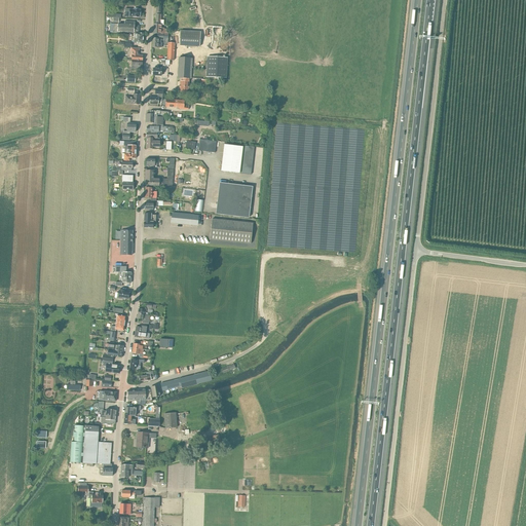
[(125,9),(125,11),(129,12),(129,16),(133,16),(133,17),(139,17),(141,17),(141,10),(139,10),(140,9),(134,9),(129,9),(125,9)]
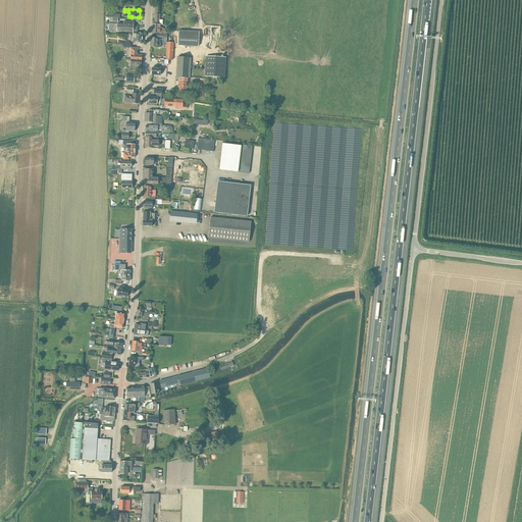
[(152,33),(167,34),(167,29),(163,29),(163,28),(160,28),(160,29),(159,29),(159,24),(158,24),(159,14),(155,14),(155,20),(155,24),(152,23),(152,33)]
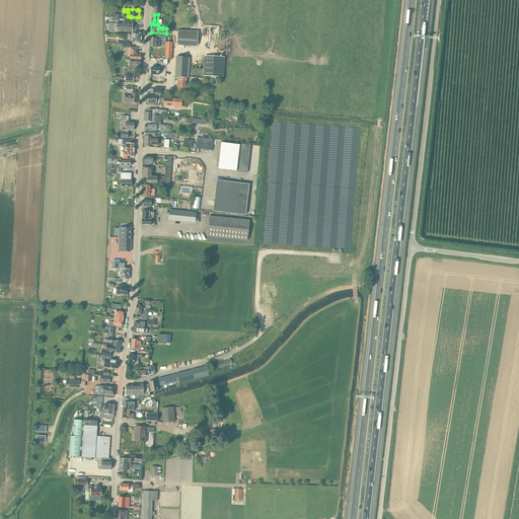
[(128,21),(118,20),(118,18),(112,17),(110,21),(110,22),(115,23),(108,23),(108,31),(132,32),(132,31),(137,32),(137,25),(133,25),(133,21),(128,21)]
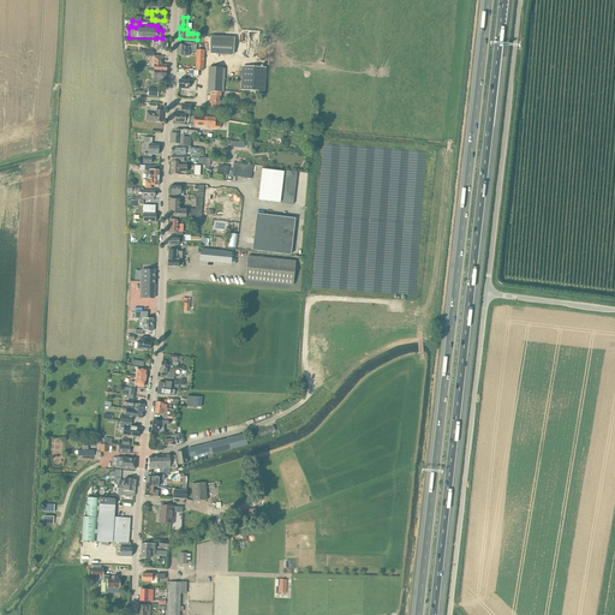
[(210,36),(210,53),(234,54),(234,37),(210,36)]
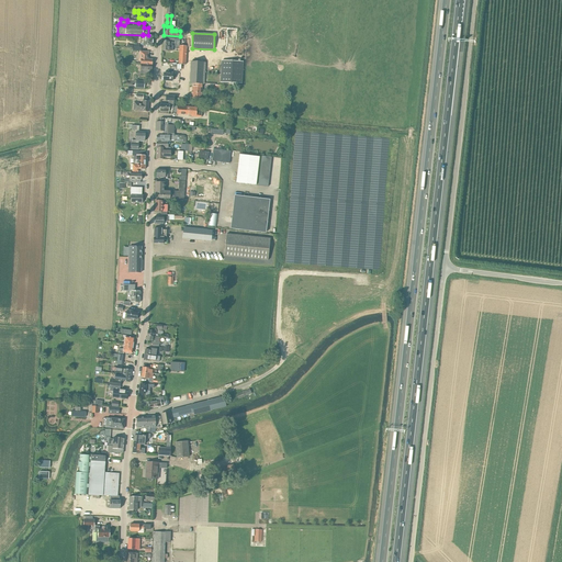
[(143,47),(147,47),(153,47),(153,35),(143,35),(143,36),(142,36),(142,38),(139,38),(139,44),(143,44),(143,47)]
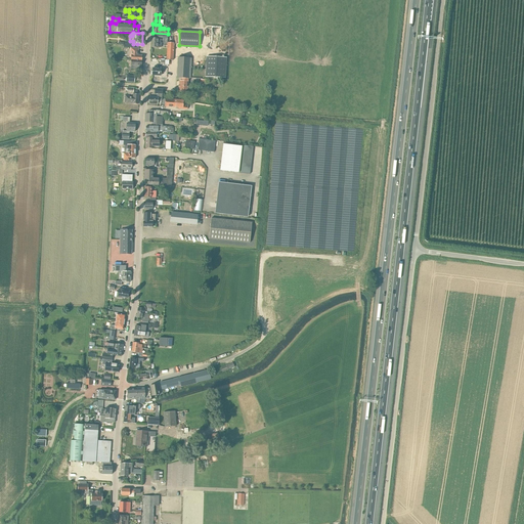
[(151,47),(154,47),(161,47),(162,43),(160,42),(160,39),(158,39),(153,38),(151,47)]
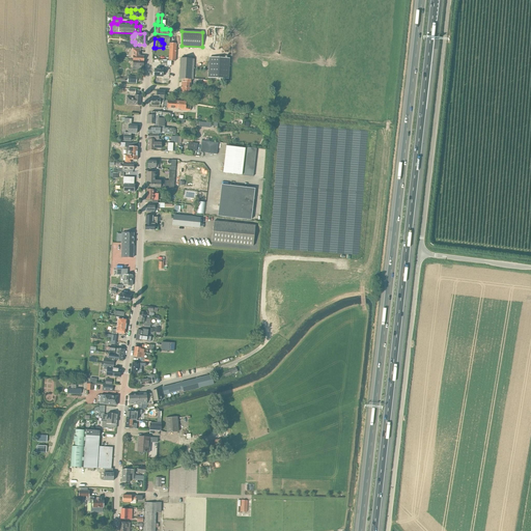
[(140,49),(135,49),(132,49),(132,53),(134,53),(133,61),(138,61),(138,62),(141,62),(141,60),(143,61),(144,56),(138,56),(138,53),(140,53),(140,49)]
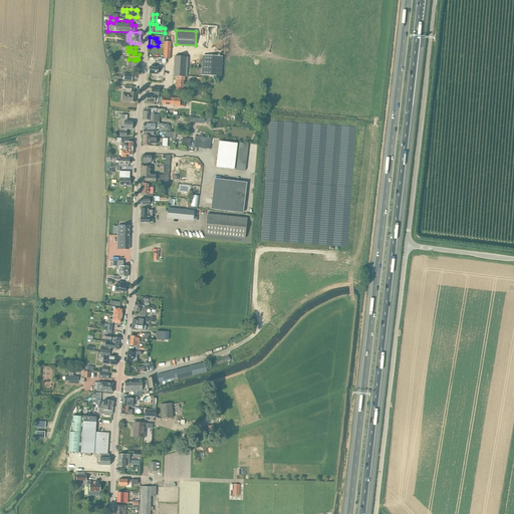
[(223,56),(203,55),(202,75),(221,76),(223,56)]
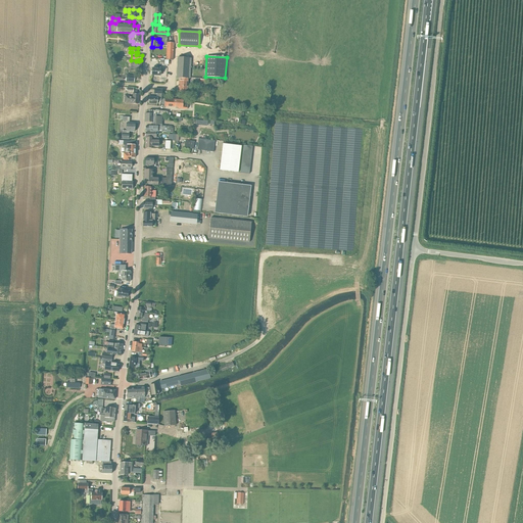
[(191,58),(183,57),(178,57),(177,78),(180,78),(180,81),(179,81),(179,91),(187,92),(188,79),(190,79),(191,58)]
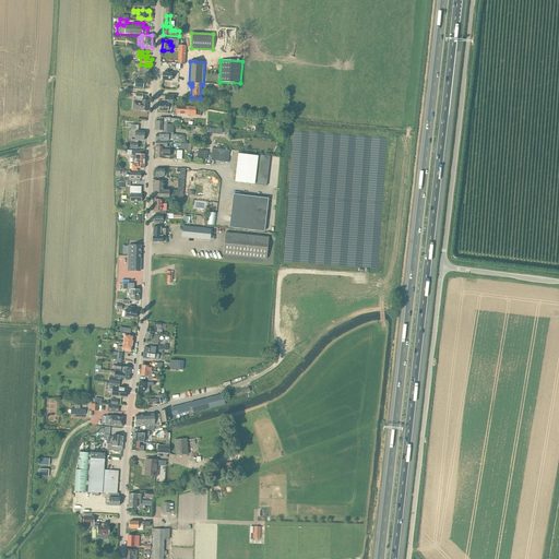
[(140,73),(143,73),(149,73),(149,72),(147,72),(149,70),(151,70),(151,64),(149,63),(149,66),(145,66),(145,64),(140,64),(140,73)]
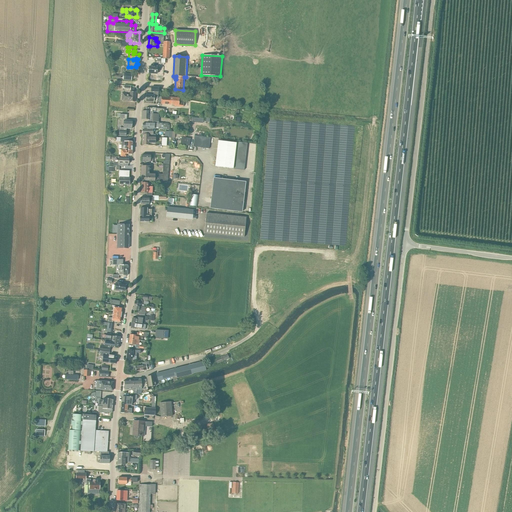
[(154,97),(157,98),(157,93),(158,93),(159,88),(151,87),(151,91),(154,92),(154,95),(146,94),(146,101),(154,102),(154,97)]
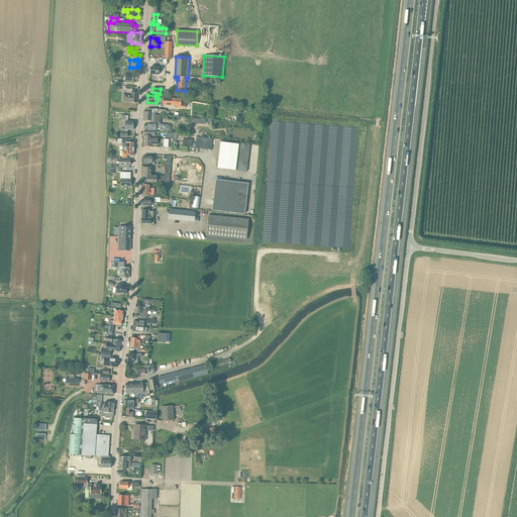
[(131,102),(136,103),(137,93),(131,93),(131,95),(128,95),(128,94),(123,94),(122,102),(131,102)]
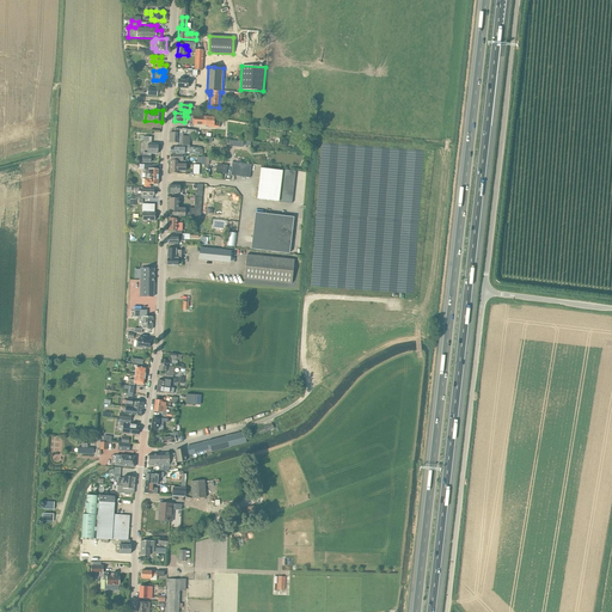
[(188,111),(188,117),(189,117),(188,122),(193,122),(193,124),(208,126),(208,127),(219,128),(219,120),(214,120),(214,118),(212,117),(213,116),(209,115),(208,116),(207,116),(207,117),(189,115),(189,111),(188,111)]
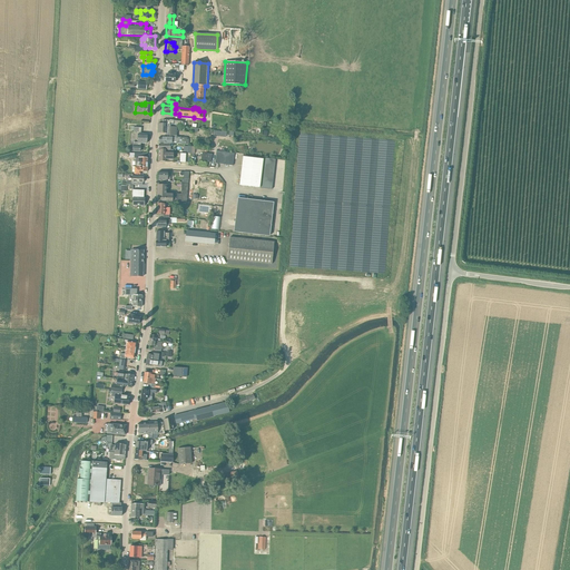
[(158,133),(167,133),(167,127),(167,124),(173,125),(173,120),(169,120),(163,120),(163,123),(164,123),(164,124),(158,124),(158,133)]
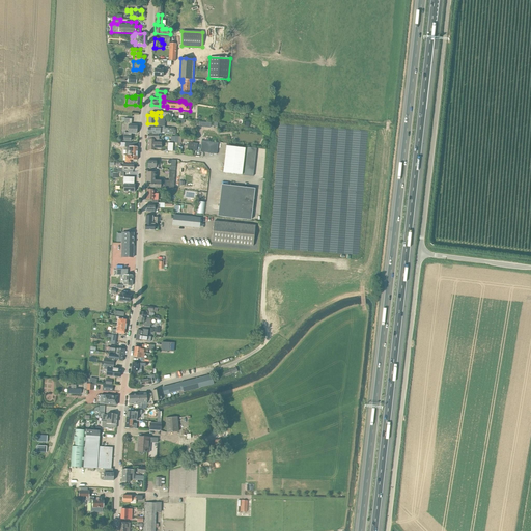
[(165,117),(161,116),(156,115),(156,118),(156,123),(156,129),(148,128),(148,134),(160,134),(167,134),(175,135),(175,130),(173,128),(165,128),(165,117)]
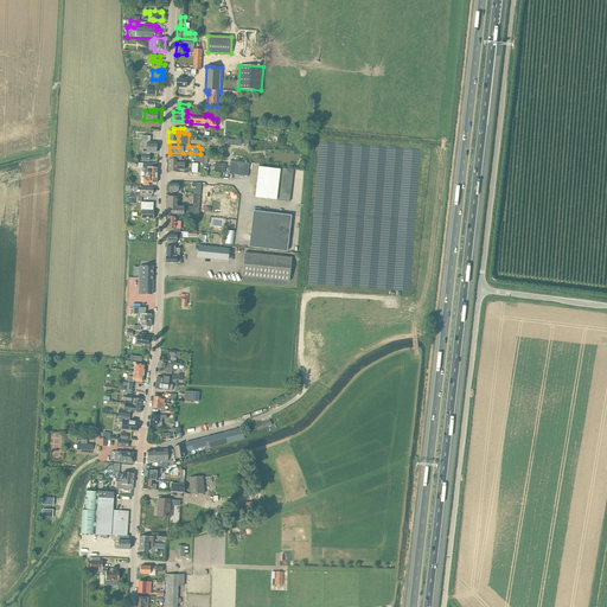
[(141,161),(144,161),(149,161),(149,155),(148,155),(148,152),(155,153),(157,144),(151,142),(146,142),(146,152),(142,152),(141,161)]
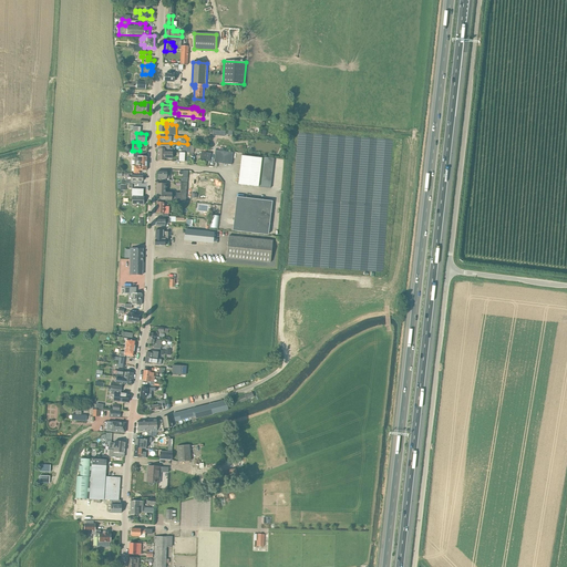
[(168,152),(172,153),(172,150),(169,148),(169,143),(158,143),(157,148),(164,150),(164,152),(168,152)]
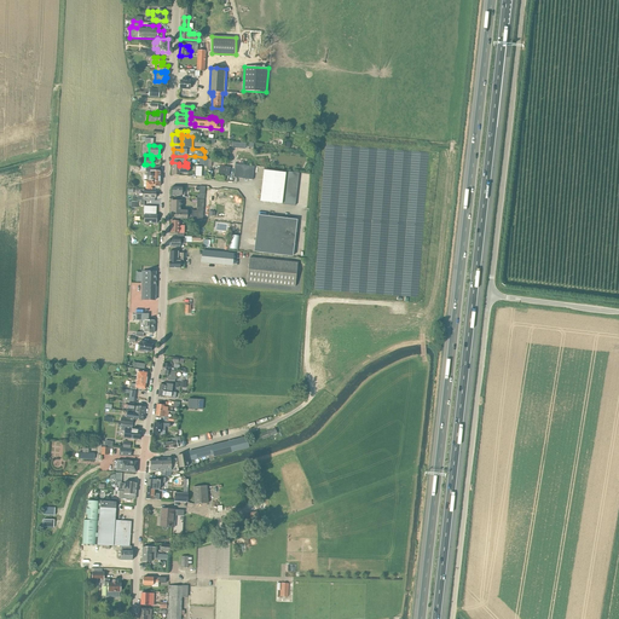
[(187,173),(187,167),(184,166),(179,166),(179,163),(172,162),(172,175),(179,175),(179,172),(184,173),(187,173)]
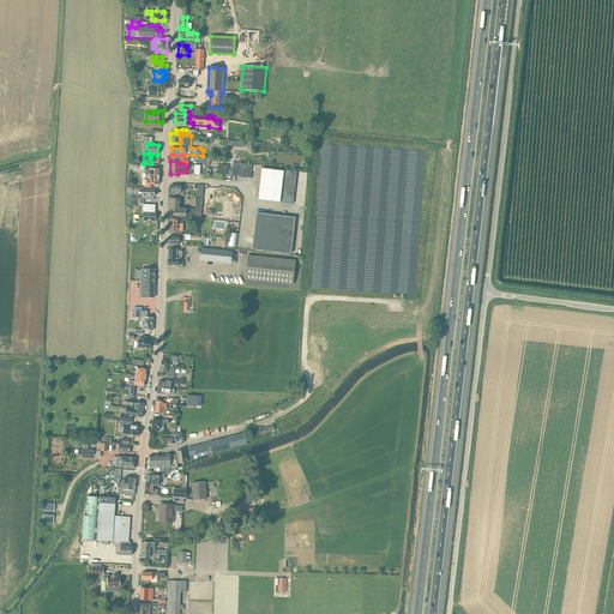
[(139,164),(139,169),(145,169),(145,170),(146,170),(149,170),(149,175),(146,175),(146,180),(145,180),(143,180),(143,185),(145,185),(145,187),(151,188),(151,185),(158,185),(160,170),(158,170),(154,169),(154,166),(145,164),(145,166),(139,164)]
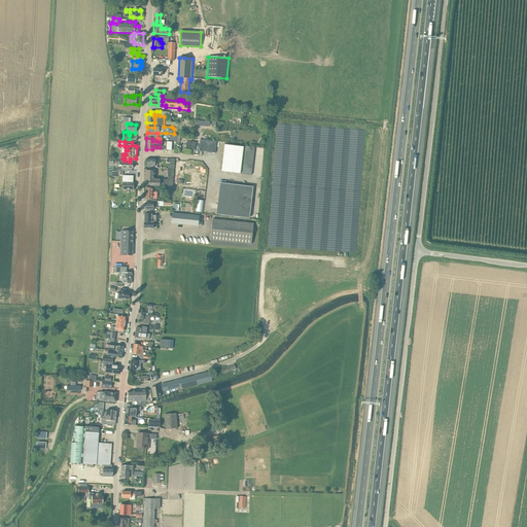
[(186,141),(186,144),(185,149),(191,150),(192,148),(195,149),(196,142),(186,141)]
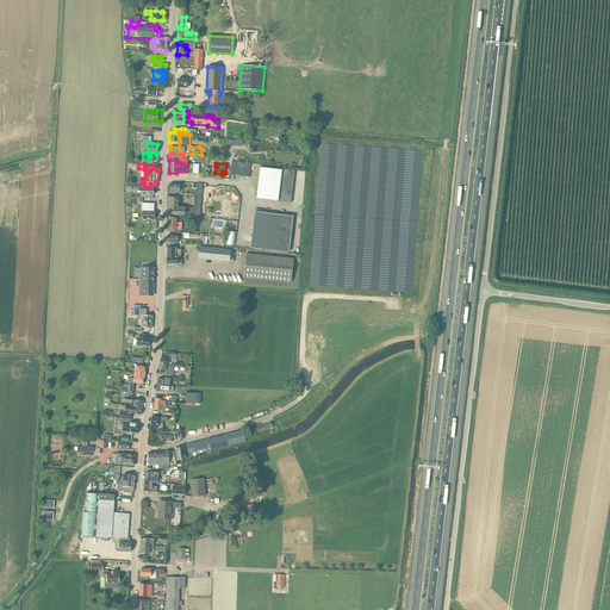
[(259,182),(256,198),(262,199),(278,201),(291,203),(294,170),(281,169),(281,170),(266,168),(260,168),(259,182)]
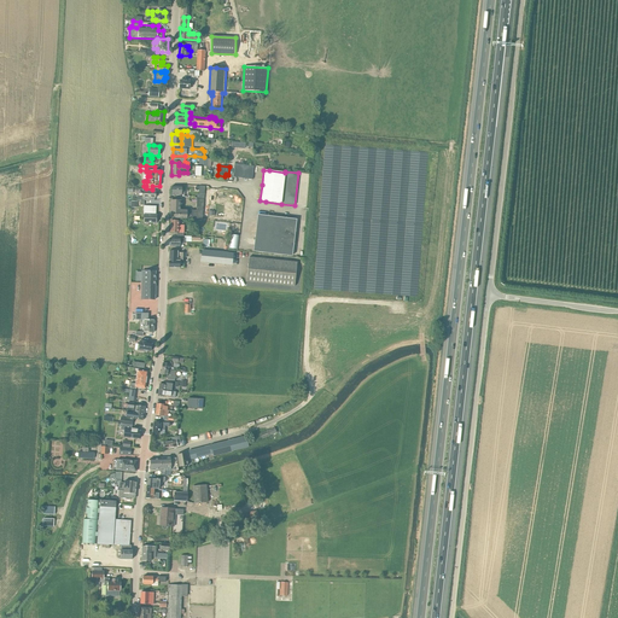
[(156,191),(150,191),(143,191),(143,200),(146,200),(149,200),(149,198),(156,198),(156,191)]
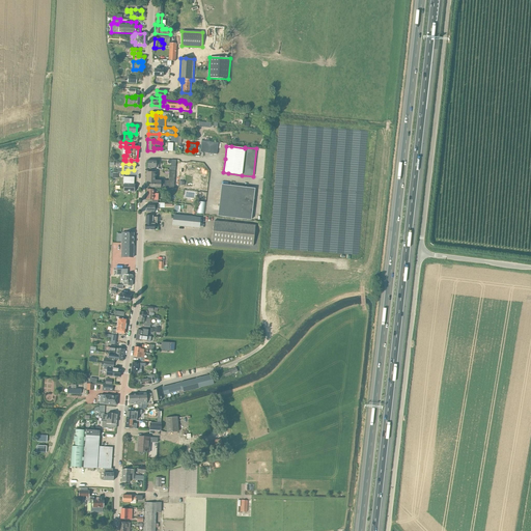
[(152,183),(150,183),(150,188),(156,188),(173,188),(174,171),(169,170),(169,182),(161,180),(155,180),(152,180),(152,183)]
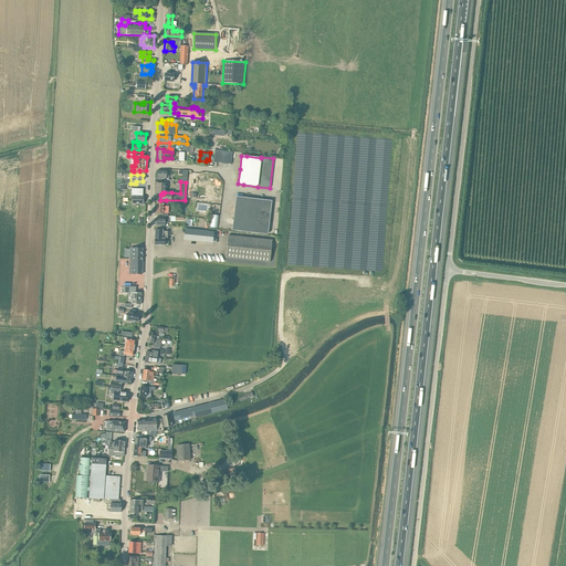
[(163,192),(165,192),(165,189),(166,189),(167,184),(156,184),(156,195),(160,195),(163,195),(163,192)]
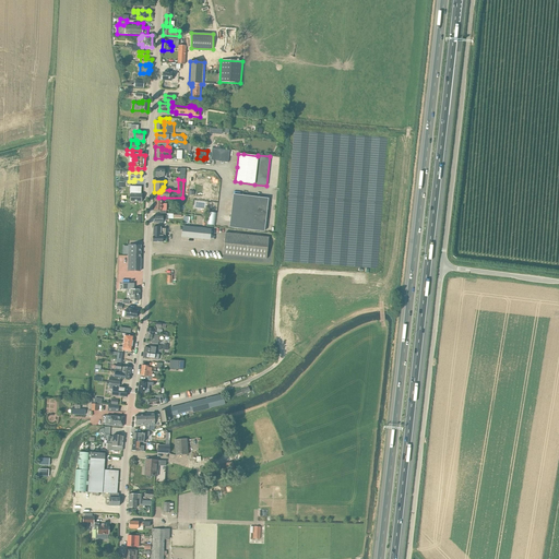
[(130,201),(142,202),(142,194),(141,194),(141,191),(140,191),(140,183),(134,183),(134,194),(130,194),(130,201)]
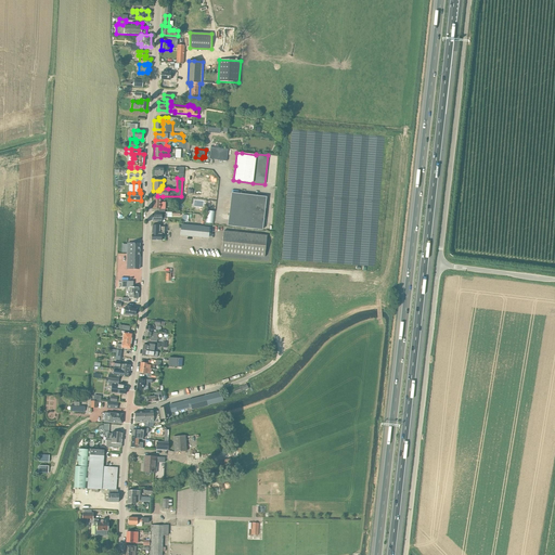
[(159,213),(165,213),(165,209),(163,209),(163,206),(159,206),(159,198),(153,198),(153,209),(159,209),(159,213)]
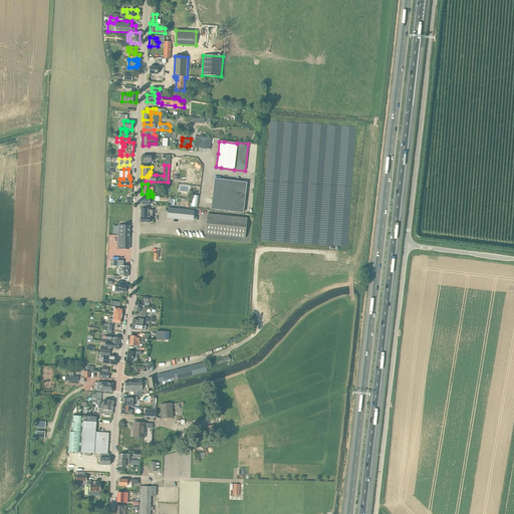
[(182,187),(181,196),(189,197),(190,188),(182,187)]
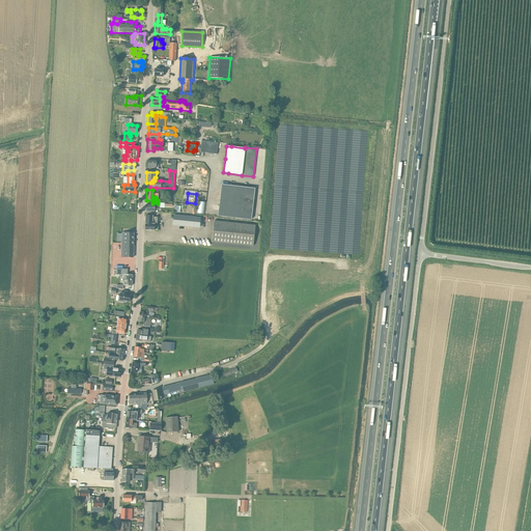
[(145,230),(154,230),(155,225),(158,225),(158,217),(152,217),(152,216),(145,216),(145,230)]
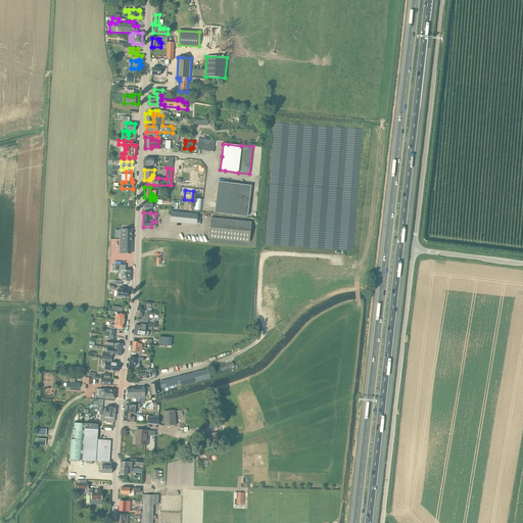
[(197,215),(191,215),(172,212),(171,222),(196,225),(197,215)]
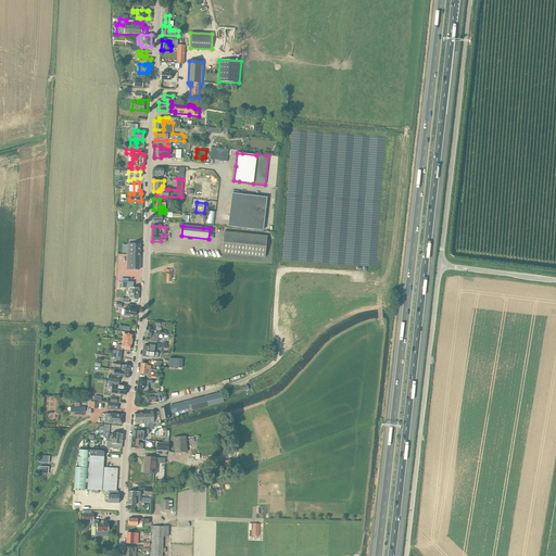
[(267,235),(223,232),(222,254),(265,256),(267,235)]
